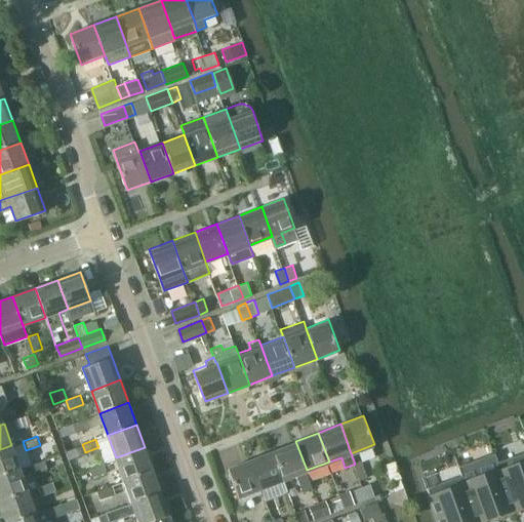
[(274,449),(285,479),(296,474),(303,490),(313,486),(307,470),(295,441),(274,449)]
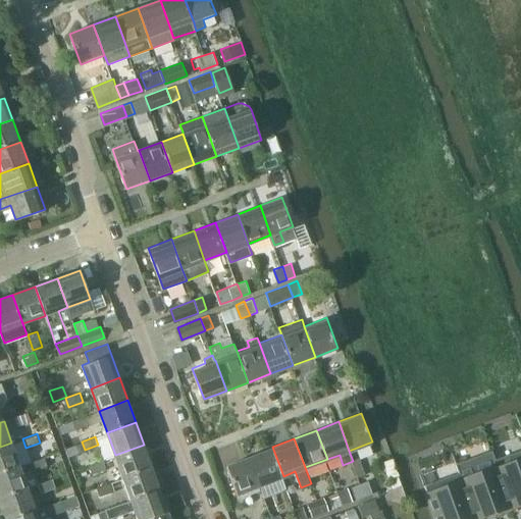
[(0,472),(19,465),(11,443),(0,447),(0,472)]
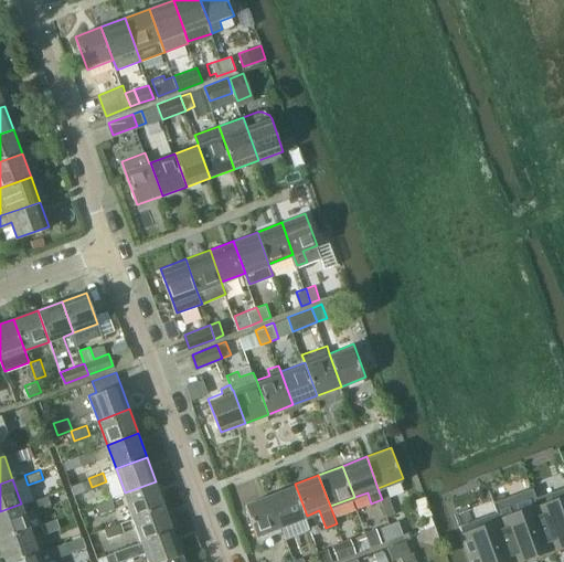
[(134,517),(165,506),(156,481),(125,492),(134,517)]
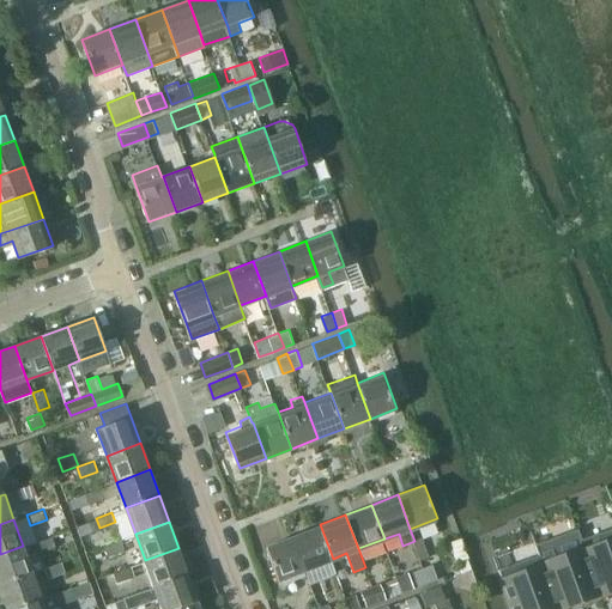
[(306,568),(333,559),(320,524),(294,535),(306,568)]
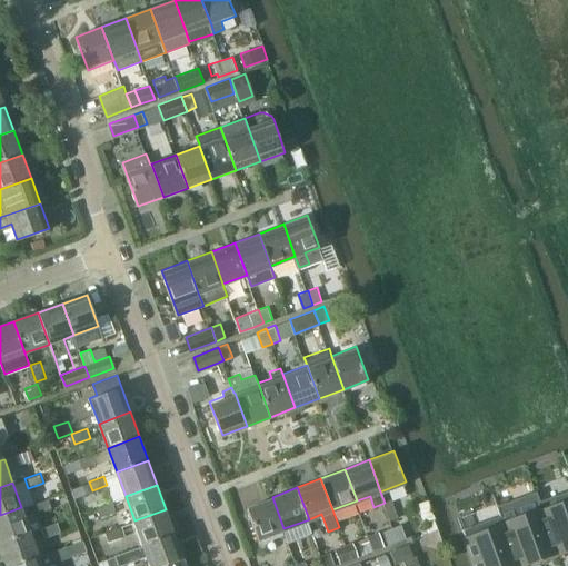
[(567,488),(541,498),(538,499),(558,554),(567,549),(567,488)]
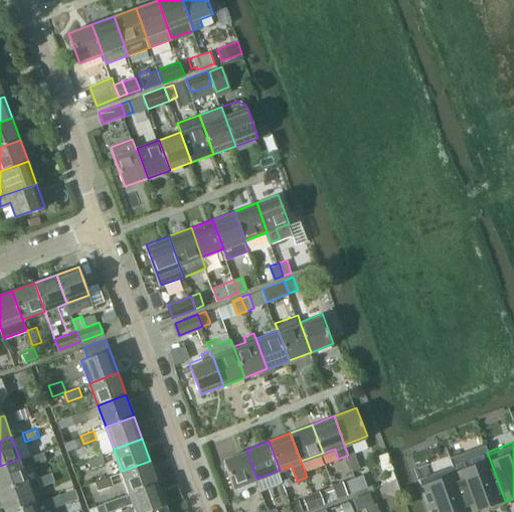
[(487,443),(451,456),(454,466),(453,466),(469,511),(475,511),(505,501),(487,452),(490,451),(487,443)]
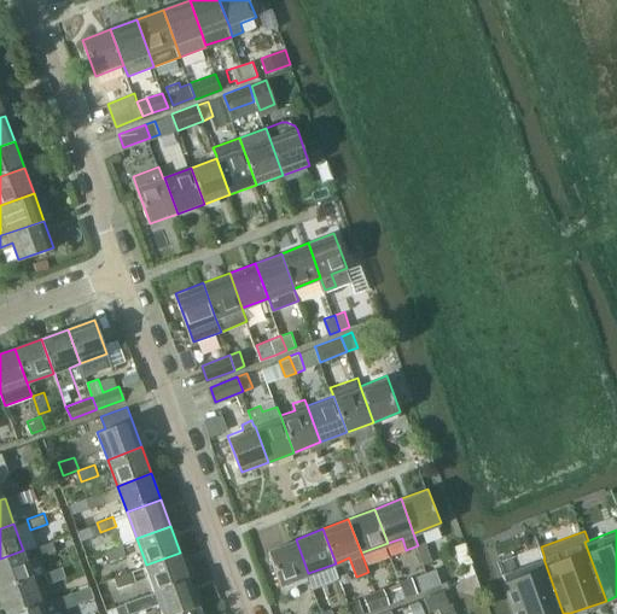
[(53,539),(36,545),(40,556),(58,550),(53,539)]
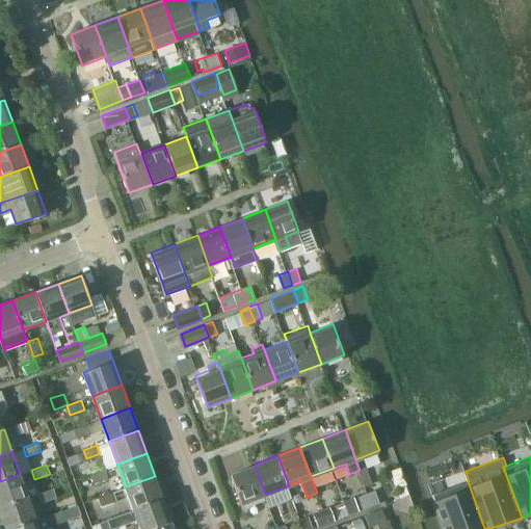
[(255,465),(231,473),(242,503),(265,494),(255,465)]
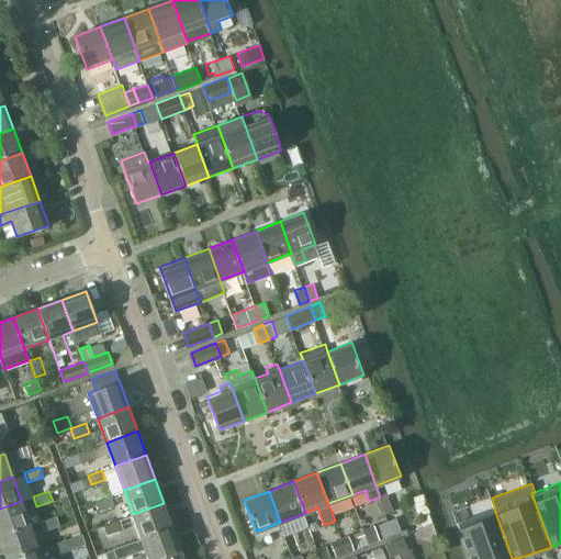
[(111,494),(96,500),(100,511),(115,504),(111,494)]
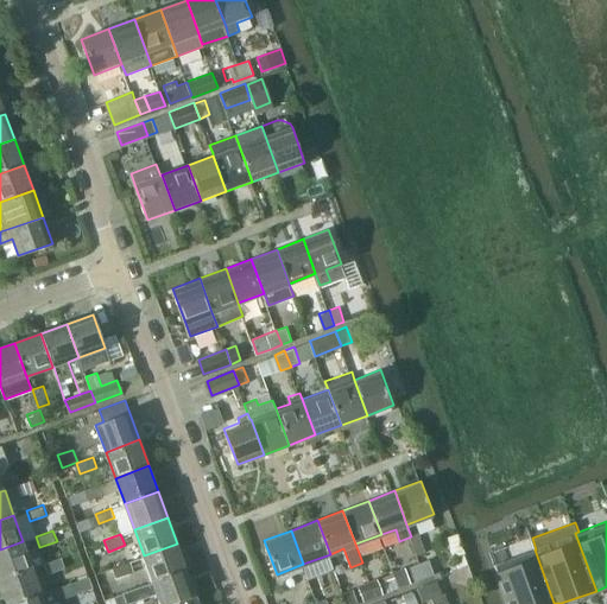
[(0,550),(0,579),(32,567),(23,541),(0,550)]
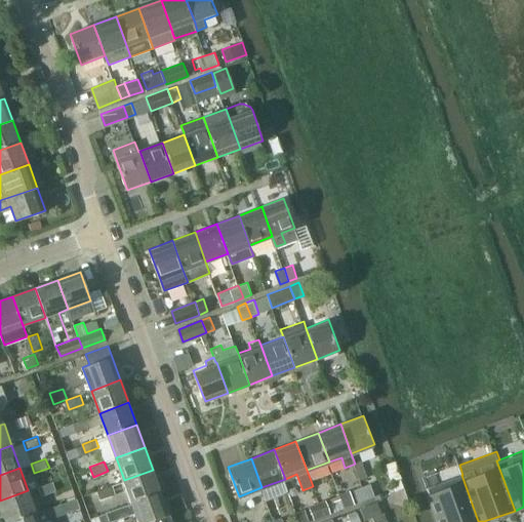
[(132,503),(161,492),(153,470),(124,480),(132,503)]
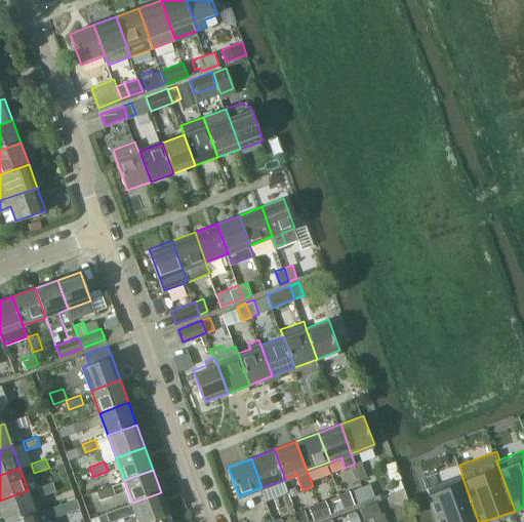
[(478,521),(461,475),(428,487),(430,494),(428,495),(437,521),(478,521)]
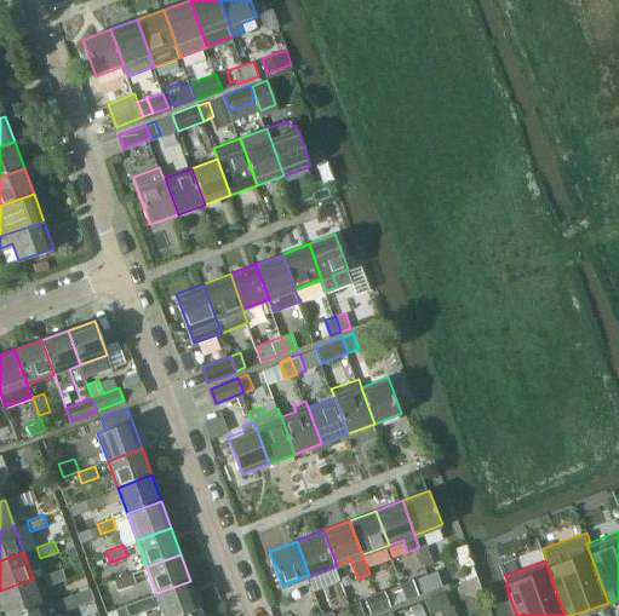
[(62,566),(46,573),(50,583),(67,577),(62,566)]
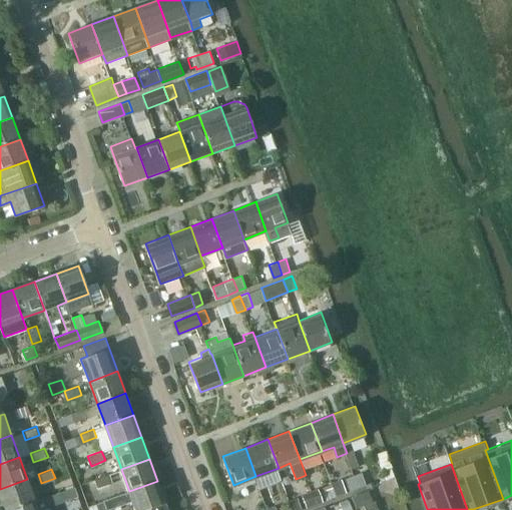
[(362,472),(354,475),(359,487),(367,484),(366,483),(362,472)]
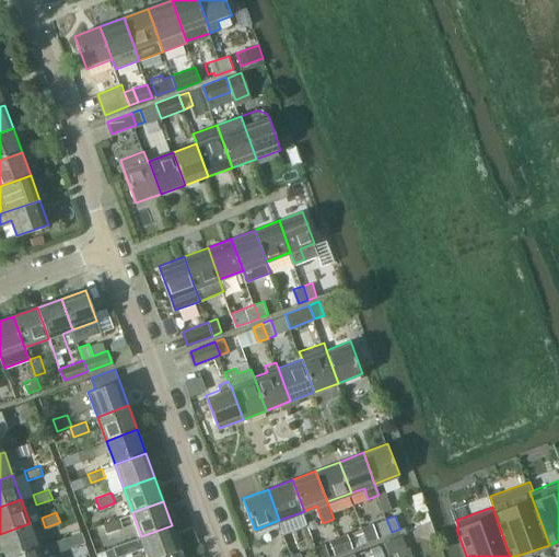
[(120,517),(104,522),(108,532),(124,525),(120,517)]
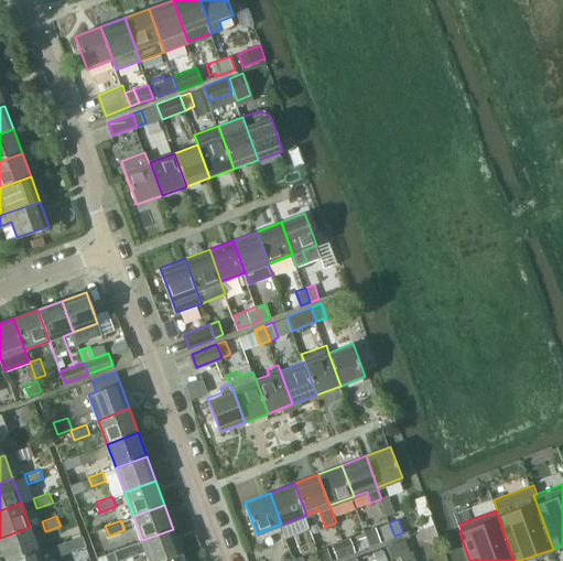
[(389,522),(381,525),(386,538),(386,539),(394,536),(389,522)]
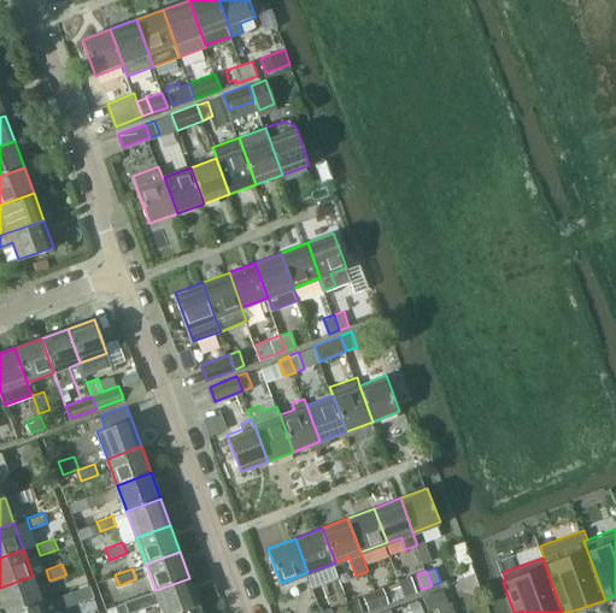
[(412,575),(399,579),(405,594),(417,589),(412,575)]
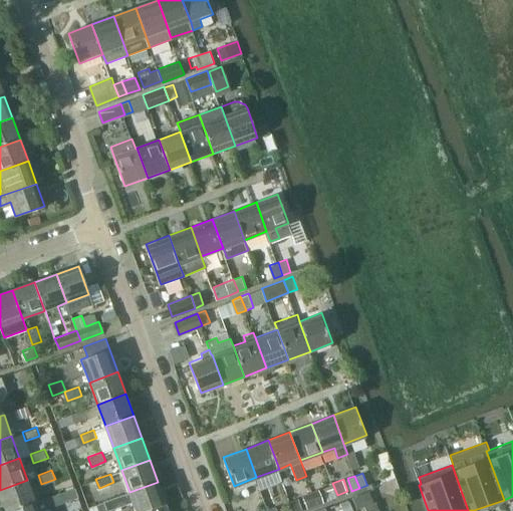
[(27,480),(0,490),(0,495),(5,510),(11,510),(35,502),(35,501),(27,480)]
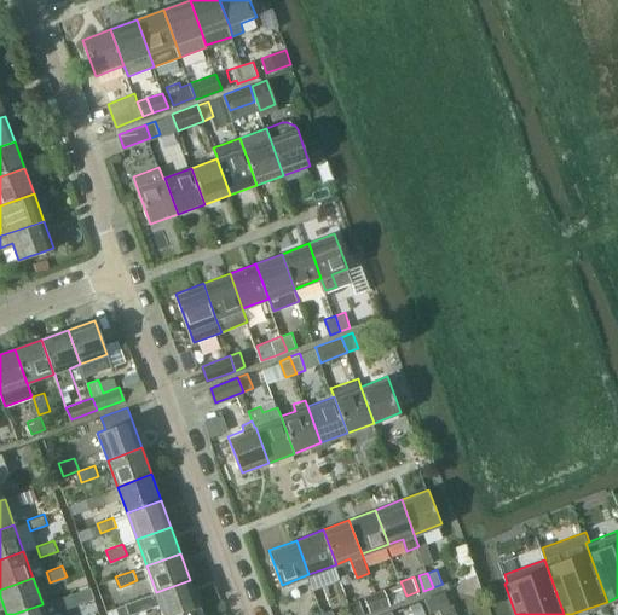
[(126,603),(116,607),(119,614),(123,614),(130,614),(160,603),(163,614),(174,614),(200,607),(190,580),(156,592),(126,603)]
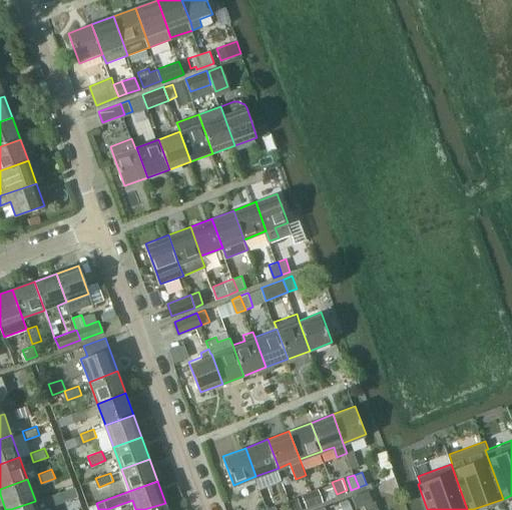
[(35,501),(11,509),(39,509),(78,496),(74,487),(35,501)]
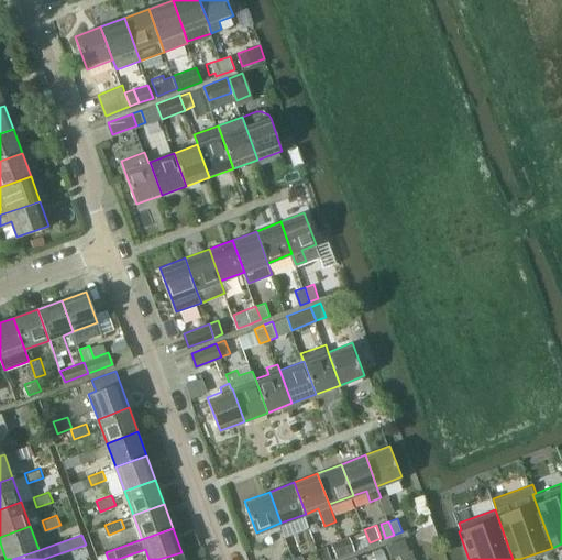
[(340,539),(345,555),(355,550),(349,536),(340,539)]
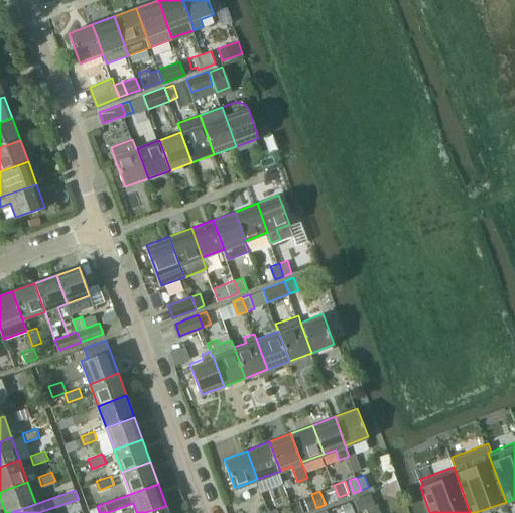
[(371,491),(363,495),(368,508),(367,508),(368,512),(381,512),(378,503),(376,504),(371,491)]
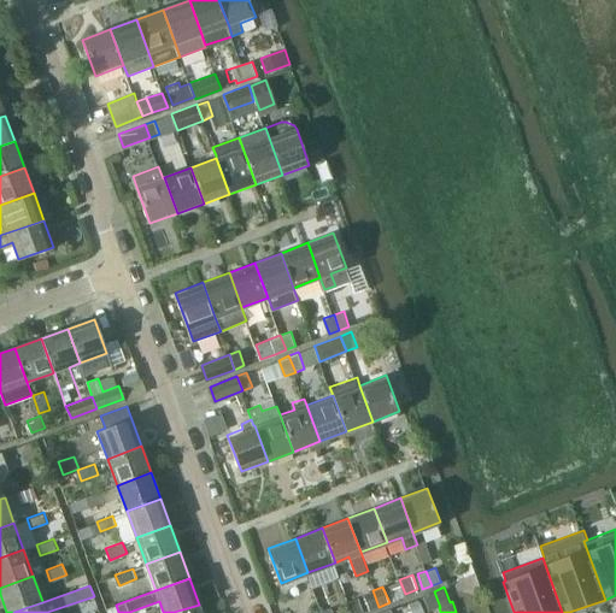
[(363,594),(369,608),(370,611),(379,607),(373,590),(363,594)]
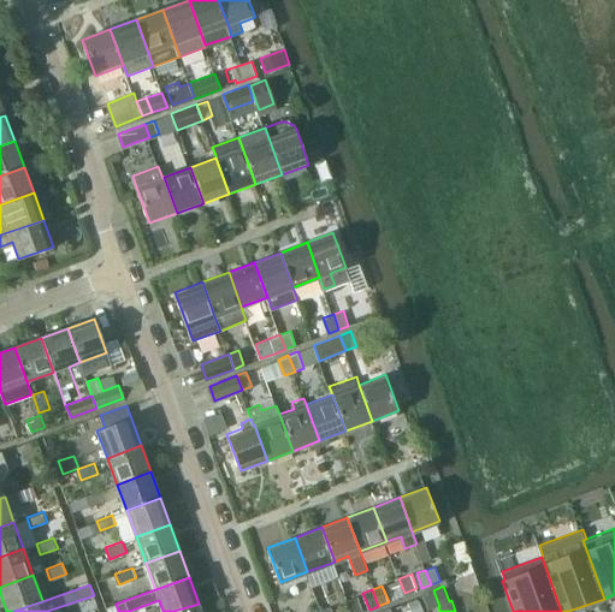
[(433,590),(423,594),(429,610),(438,606),(439,606),(433,590)]
